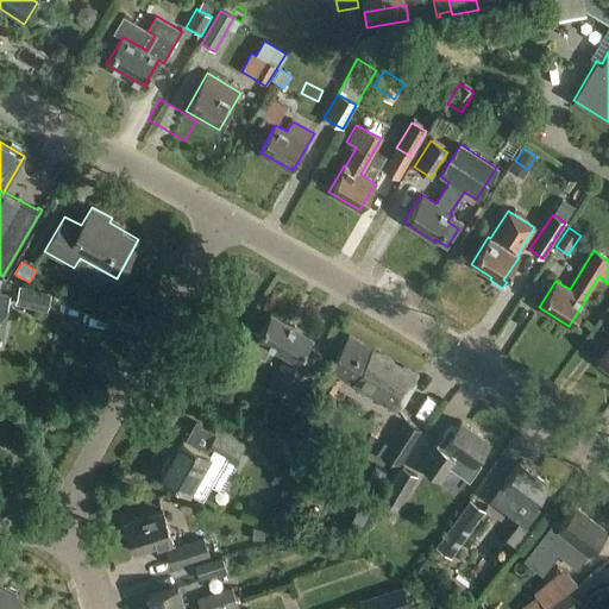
[(16,303),(46,311),(50,295),(20,287),(16,303)]
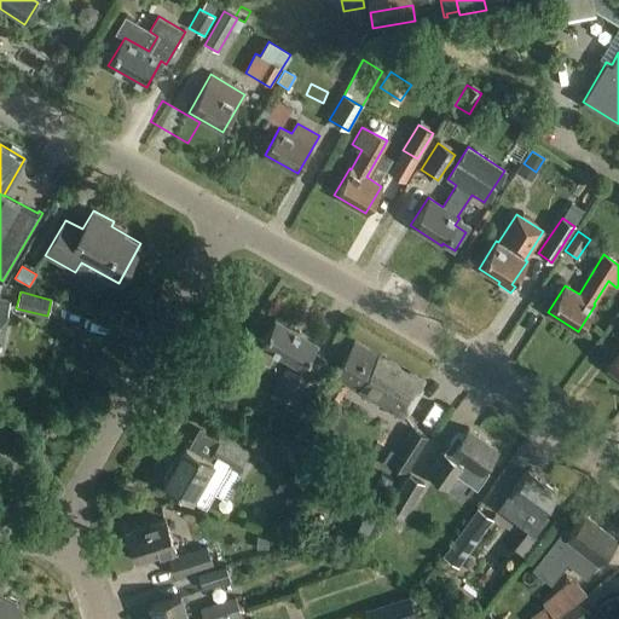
[(0,345),(10,302),(0,299),(0,345)]
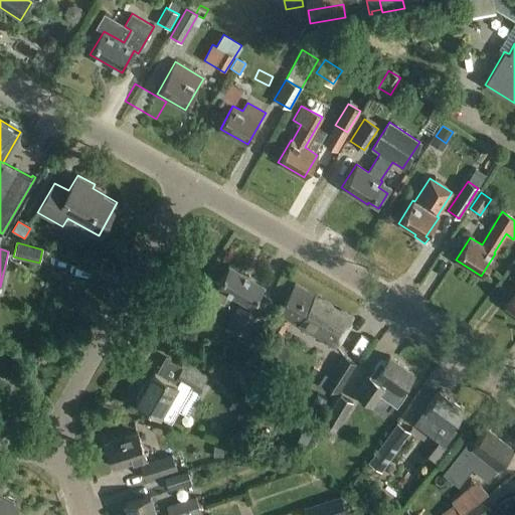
[(265,287),(230,266),(220,284),(215,281),(207,295),(224,304),(230,294),(242,301),(227,326),(246,337),(259,316),(249,310),(251,306),(252,307),(265,287)]
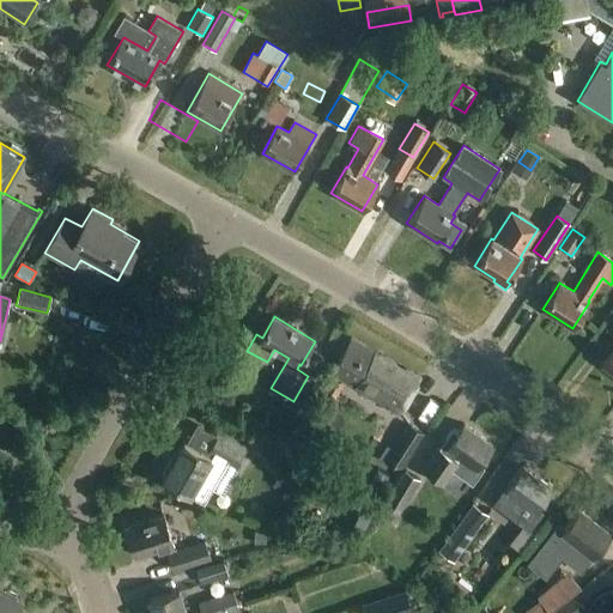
[(612,349),(601,364),(612,374),(612,332),(612,334),(612,335),(612,349)]
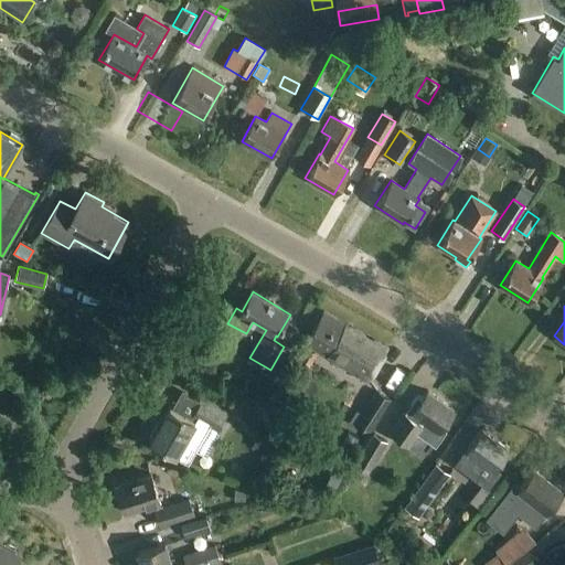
[(310,348),(369,382),(387,350),(324,312),(309,339),(313,342),(310,348)]
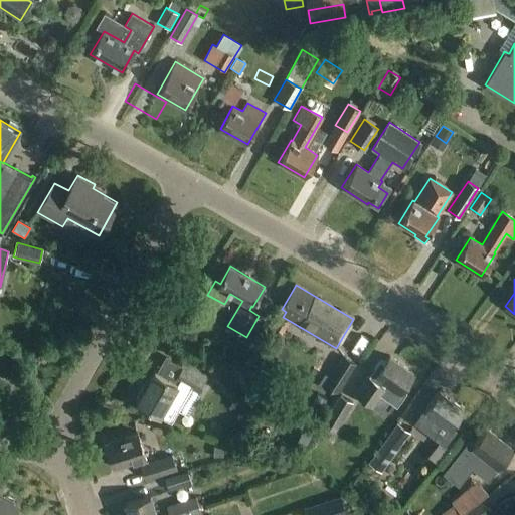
[(280,322),(270,332),(296,359),(307,348),(280,322)]
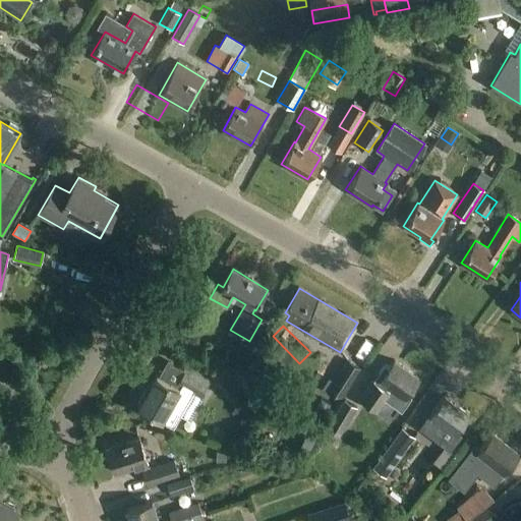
[(317,390),(327,393),(341,397),(359,368),(347,361),(333,384),(321,381),(317,390)]
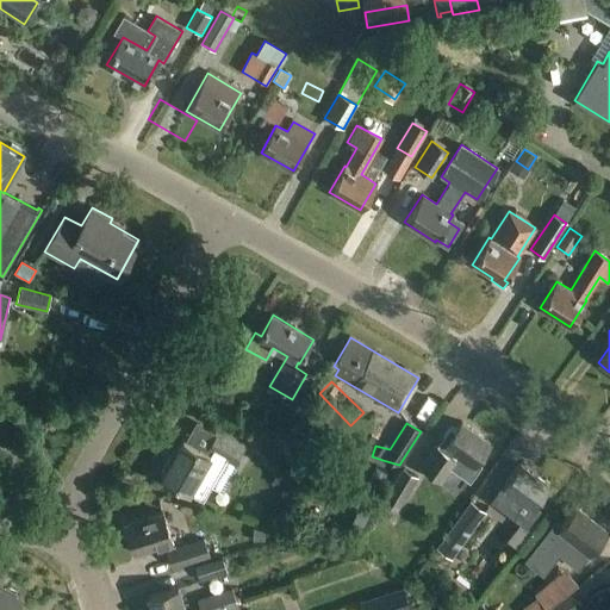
[(491,444),(462,423),(456,431),(452,428),(422,468),(441,481),(449,470),(470,484),(481,467),(477,464),(491,444)]
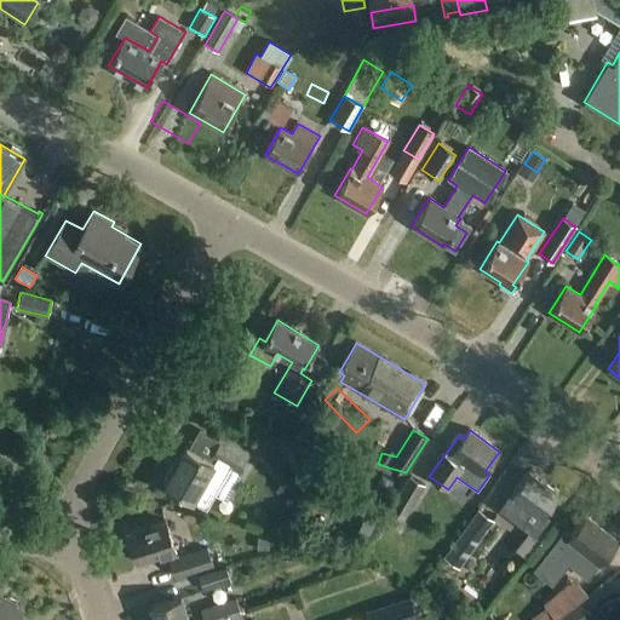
[(193,501),(193,500),(207,509),(222,482),(230,468),(240,474),(248,459),(222,443),(212,458),(214,459),(212,463),(187,448),(165,486),(193,501)]
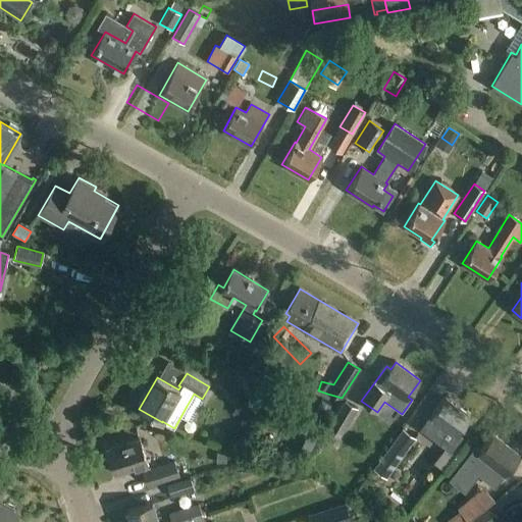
[(420,429),(446,448),(458,432),(469,417),(444,398),(431,415),(420,429)]
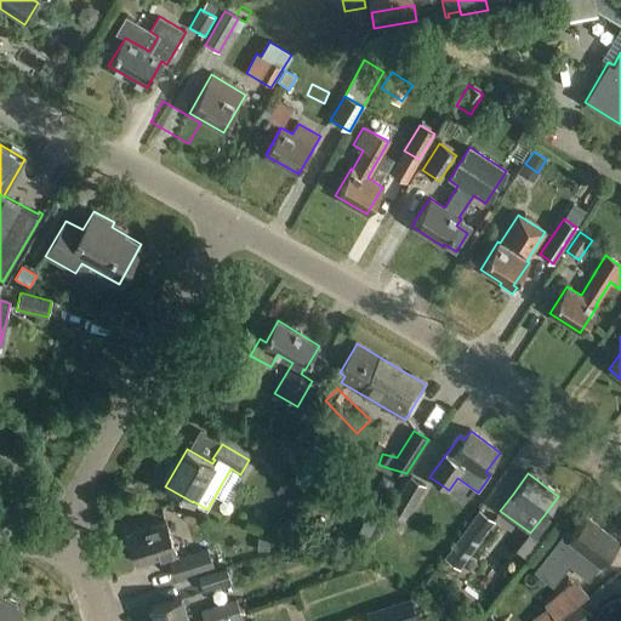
[(298,500),(305,482),(283,474),(277,493),(298,500)]
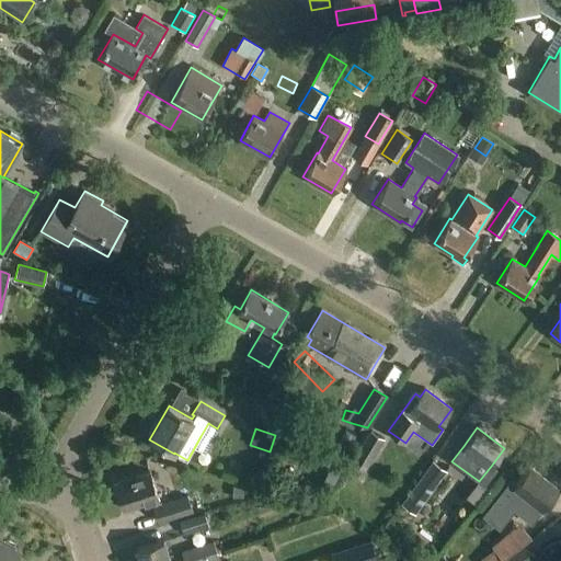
[(350,462),(351,464),(364,471),(369,462),(384,439),(385,438),(370,430),(350,462)]
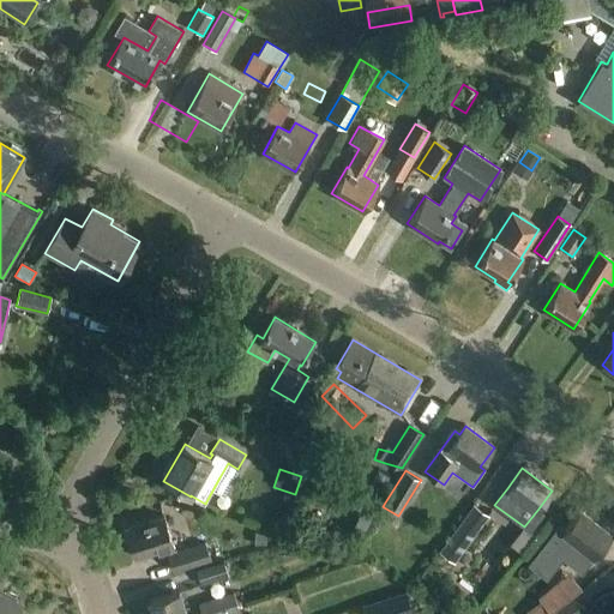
[(474,505),(439,552),(455,563),(488,516),(474,505)]
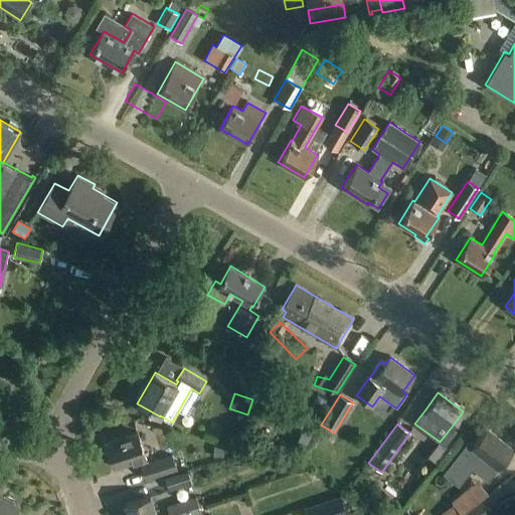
[(512,449),(485,427),(472,446),(468,443),(455,461),(468,471),(481,454),(498,467),(512,449)]
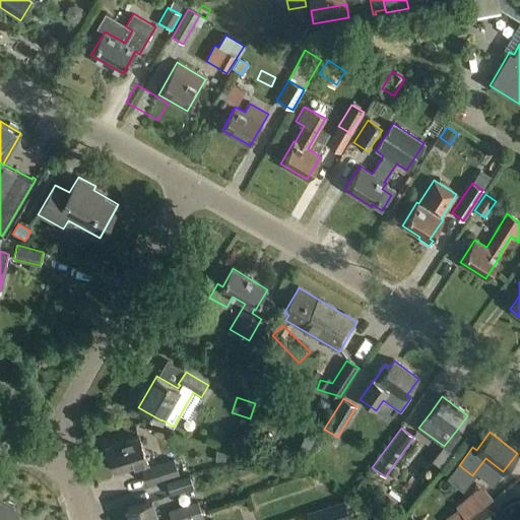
[(148,468),(137,436),(105,447),(113,470),(133,464),(135,471),(143,468),(148,484),(178,474),(173,460),(148,468)]
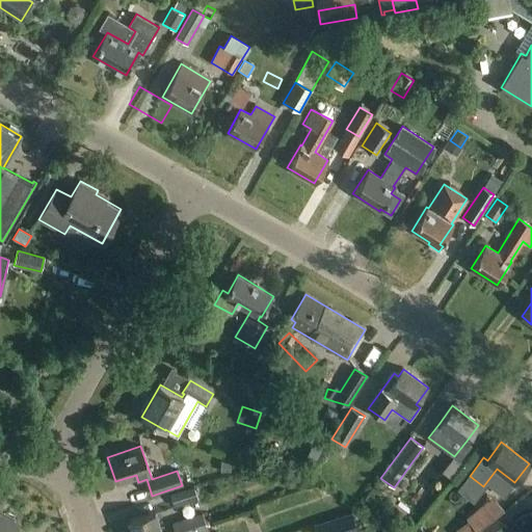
[(220,462),(220,472),(230,472),(230,462),(220,462)]
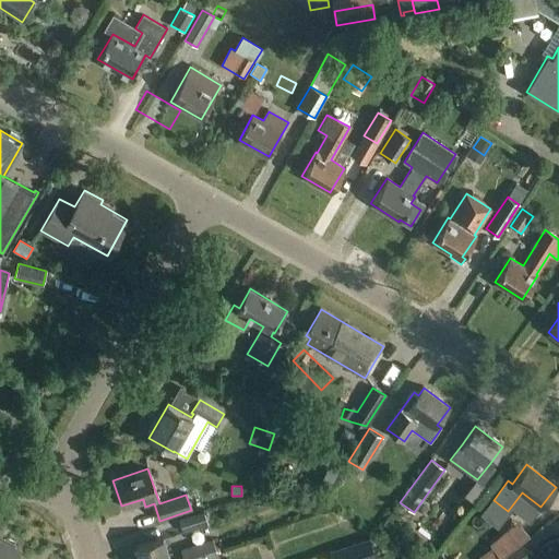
[(179,520),(183,533),(207,525),(203,512),(179,520)]
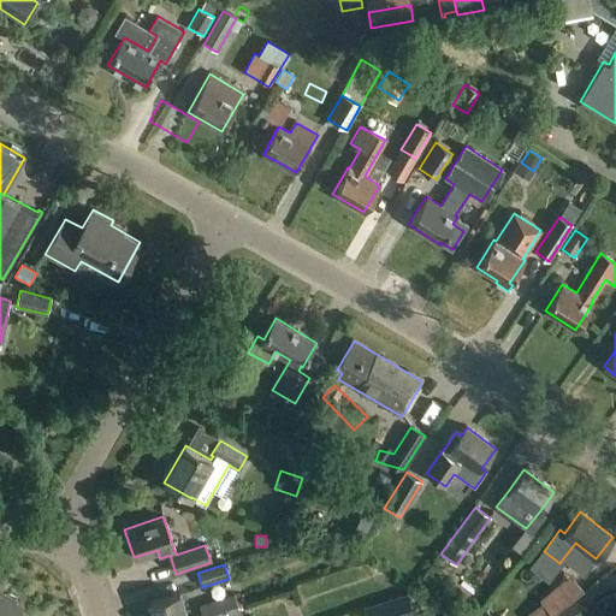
[(567,585),(543,603),(552,615),(576,597),(567,585)]
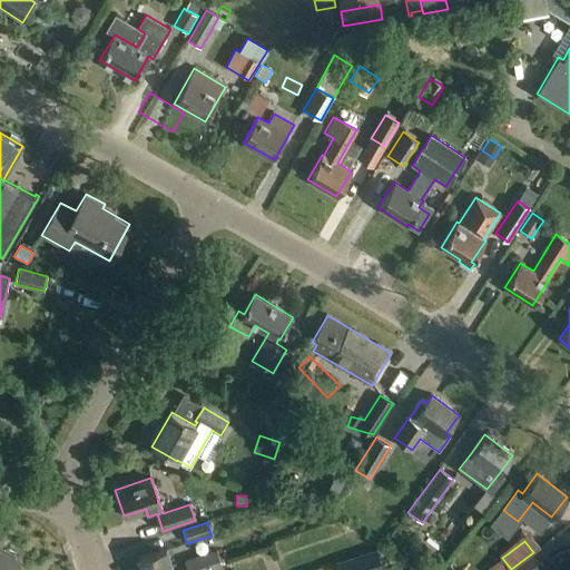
[(0,569),(16,569),(22,557),(0,546),(0,569)]
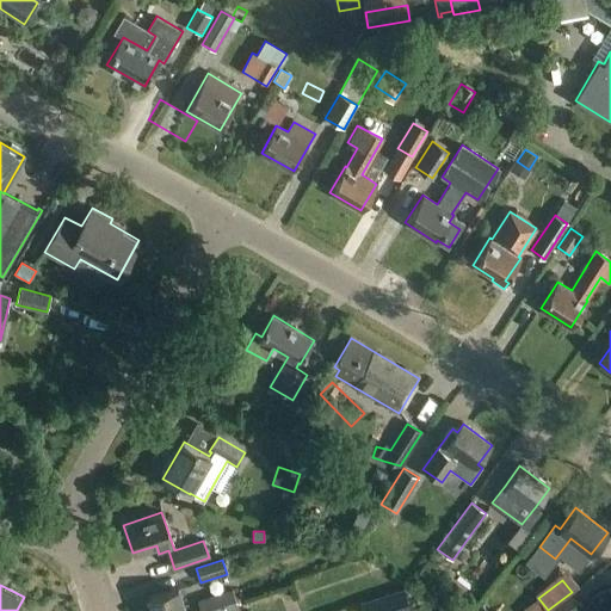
[(185,610),(178,588),(147,598),(150,610),(185,610)]
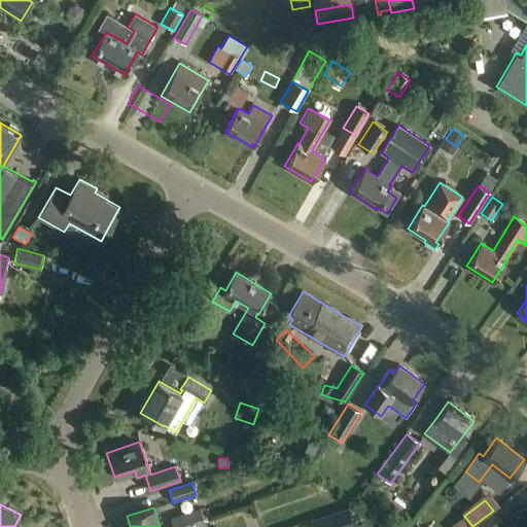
[(347,508),(331,514),(336,526),(350,526),(353,526),(347,508)]
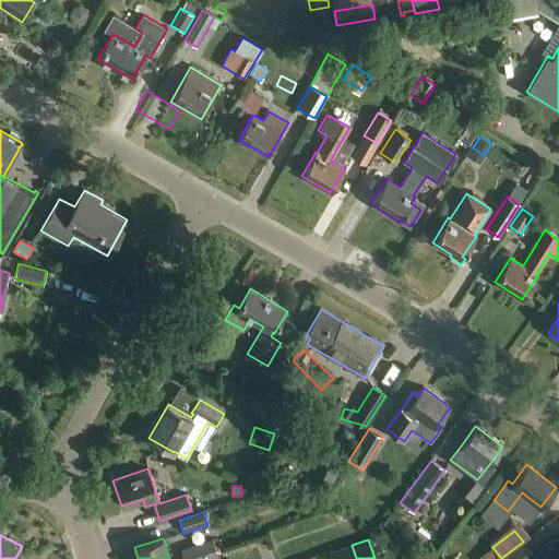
[(180,550),(182,558),(183,558),(215,549),(212,540),(180,550)]
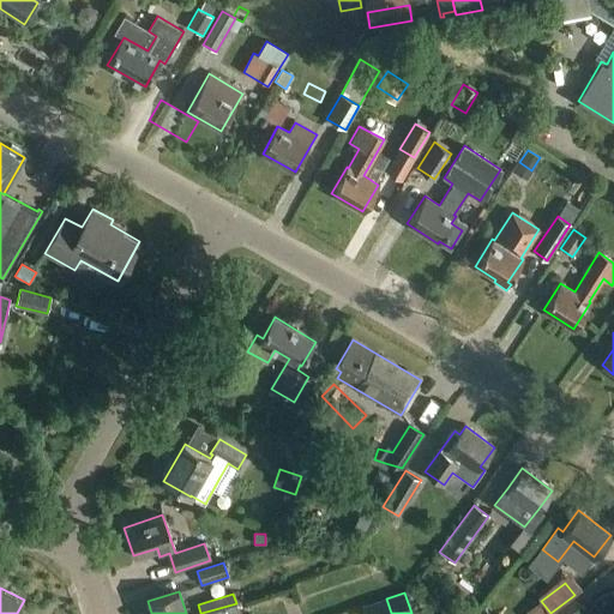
[(613,595),(603,597),(606,611),(613,608),(613,595)]
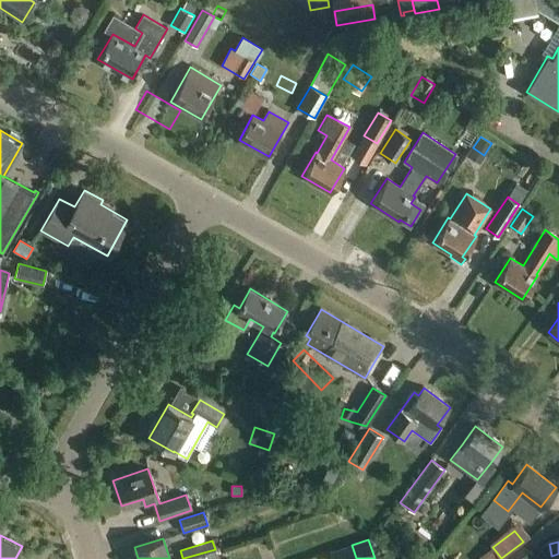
[(526,544),(507,558),(530,558),(535,556),(526,544)]
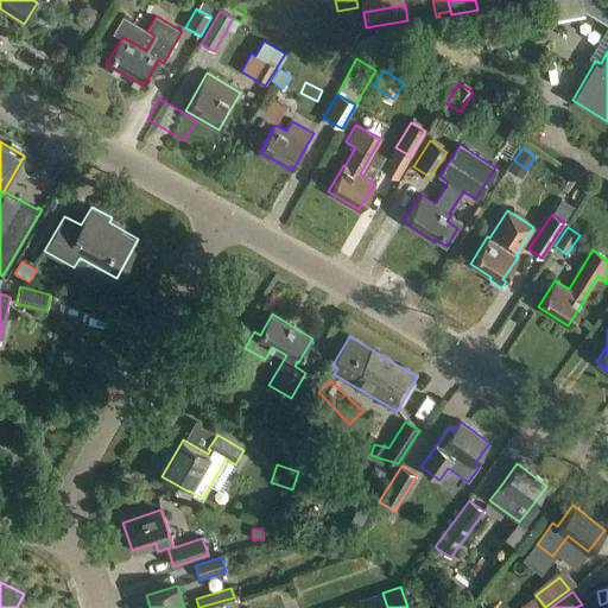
[(536,595),(519,607),(544,607),(545,607),(536,595)]
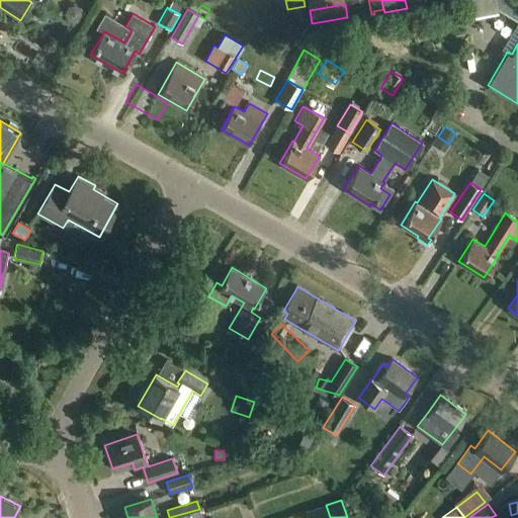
[(195,517),(201,516),(199,509),(170,517),(195,517)]
